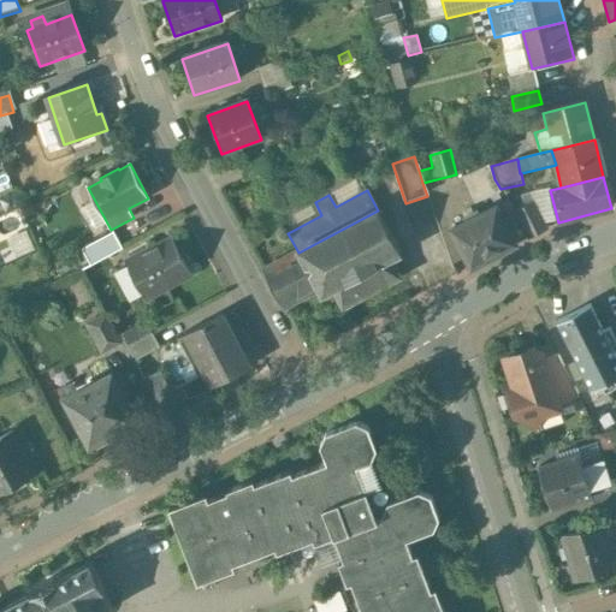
[(533,205),(514,214),(527,241),(546,230),(533,205)]
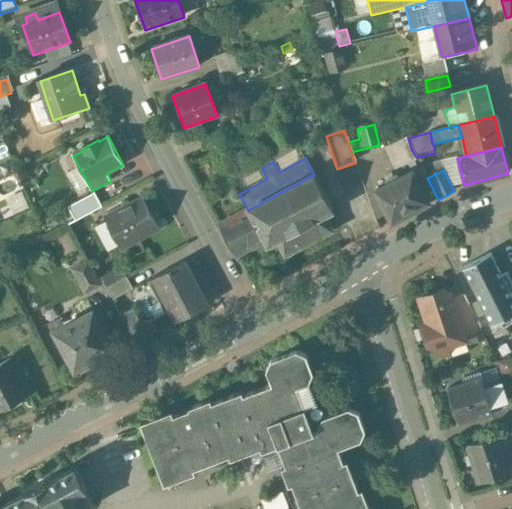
[(413,172),(398,180),(396,176),(386,182),(388,185),(375,192),(392,224),(429,204),(413,172)]
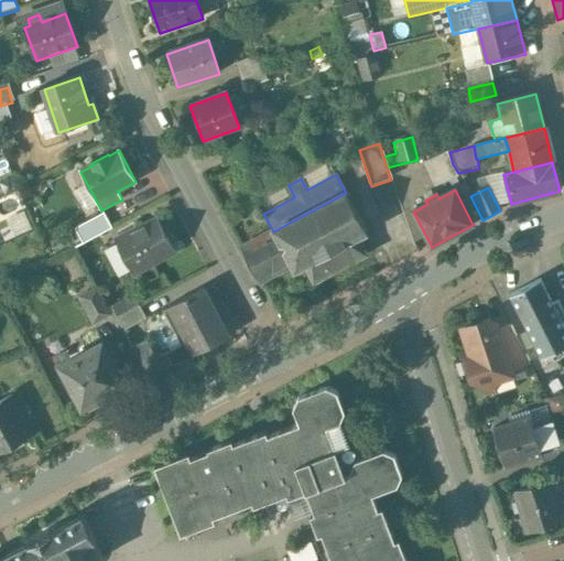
[(346,193),(275,230),(295,270),(305,265),(315,282),(366,256),(357,238),(367,233),(346,193)]
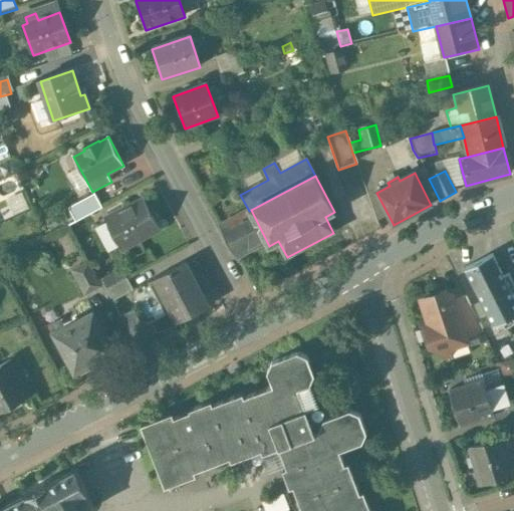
[(11,216),(28,210),(22,193),(5,199),(11,216)]
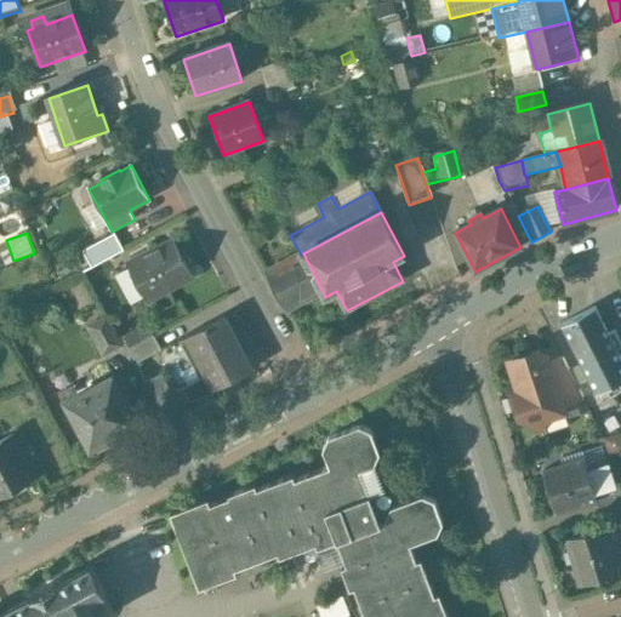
[(113,236),(81,253),(90,270),(121,253),(113,236)]
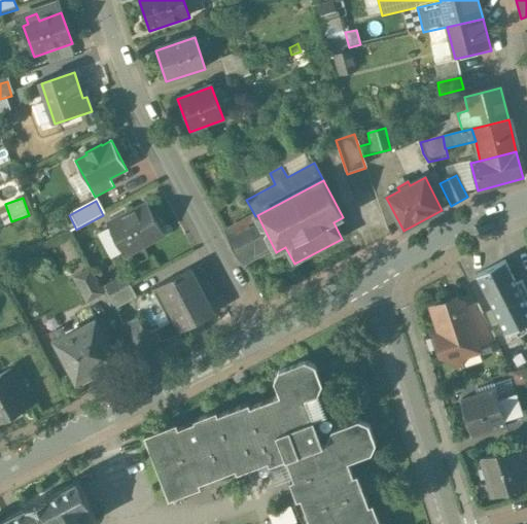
[(146,206),(109,225),(125,255),(162,236),(146,206)]
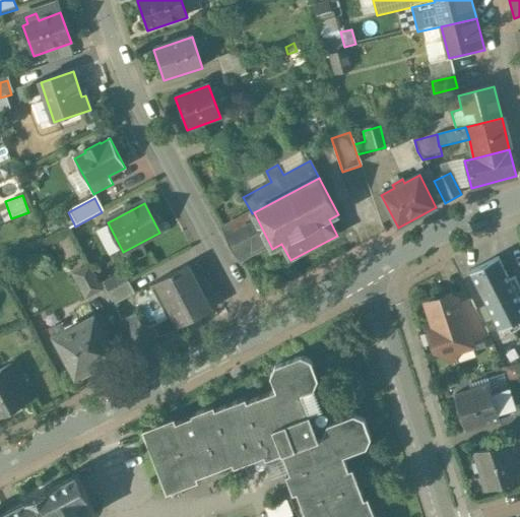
[(252,213),(222,230),(240,261),(259,250),(262,255),(272,249),(254,212),(252,213)]
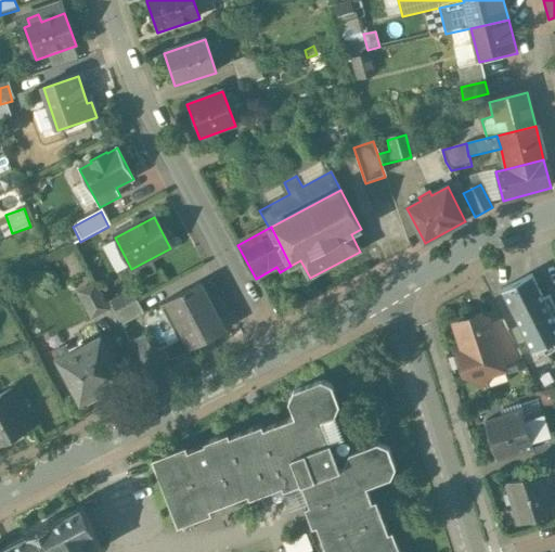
[(531,277),(502,292),(533,355),(554,343),(554,323),(551,315),(554,312),(554,309),(550,298),(544,300),(531,277)]
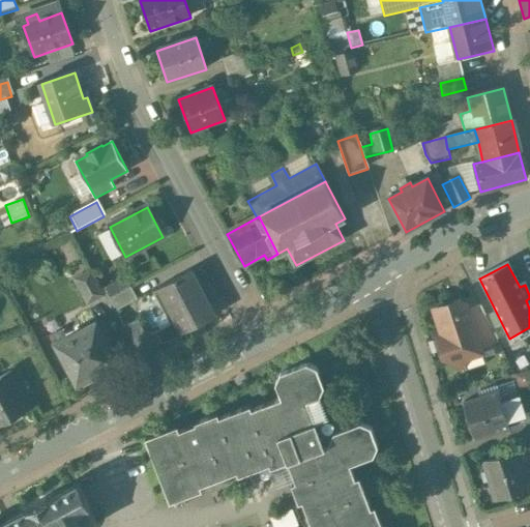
[(192,271),(156,289),(174,323),(180,334),(181,335),(215,317),(192,271)]
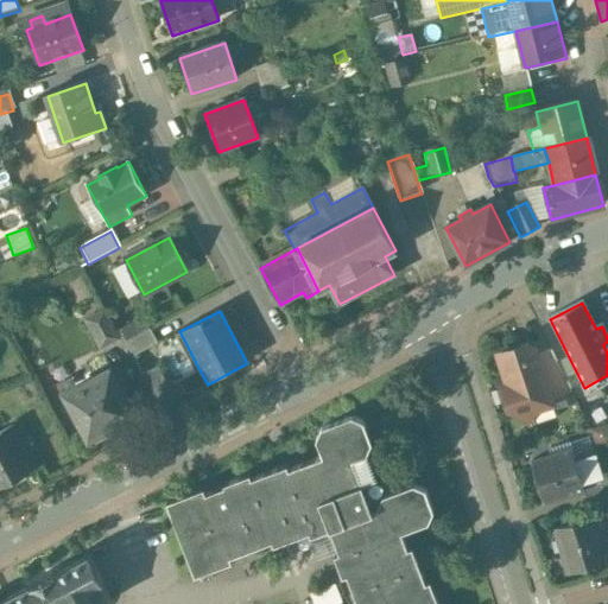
[(103,312),(87,322),(102,349),(118,339),(103,312)]
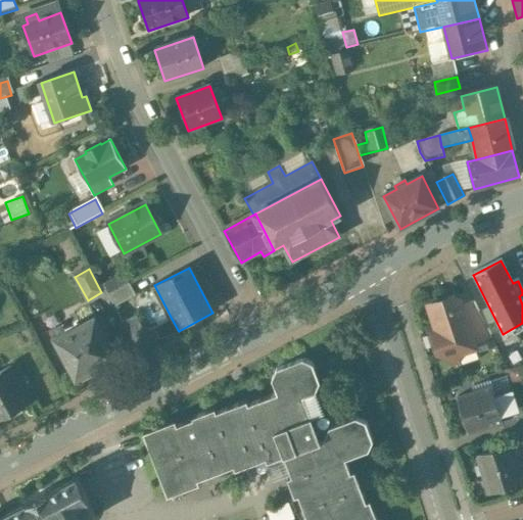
[(122,319),(133,315),(129,304),(138,300),(132,285),(110,294),(122,319)]
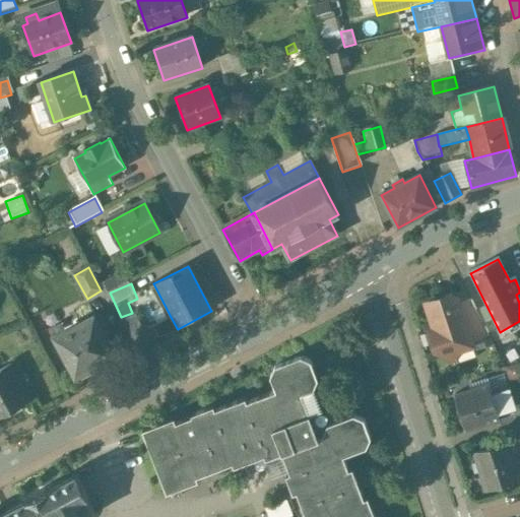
[(450,297),(427,305),(435,330),(429,332),(435,350),(451,360),(455,352),(471,347),(469,340),(458,306),(456,300),(450,297)]
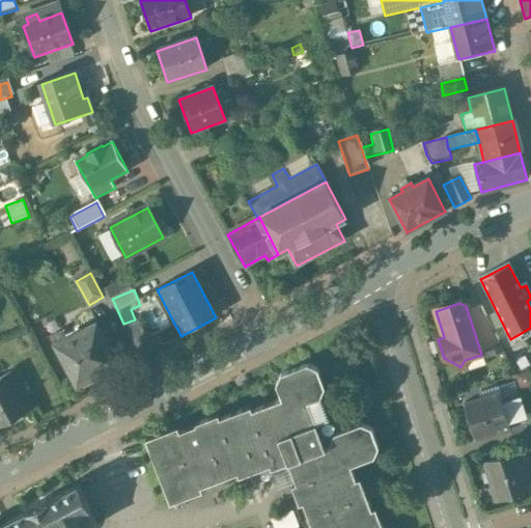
[(497,341),(480,308),(468,312),(479,348),(497,341)]
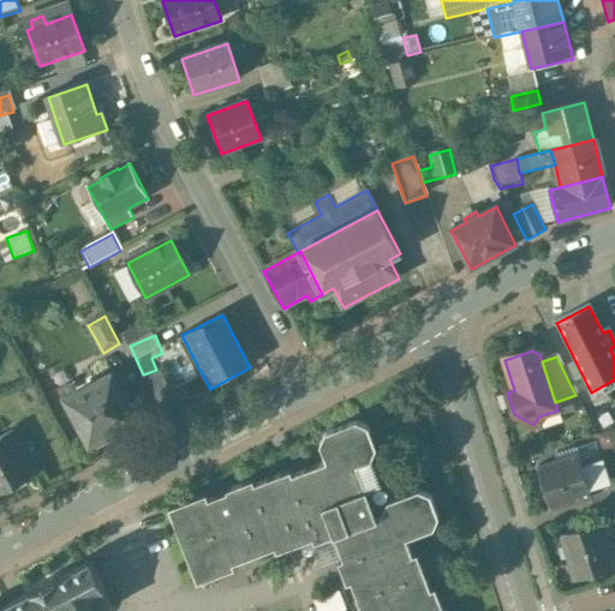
[(111,375),(64,400),(89,449),(136,424),(111,375)]
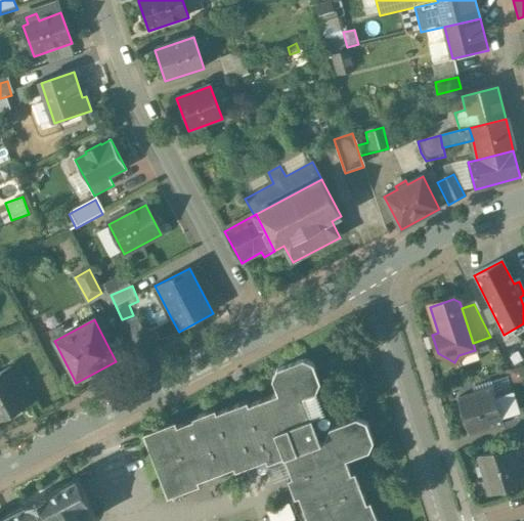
[(172,319),(154,330),(159,341),(178,331),(172,319)]
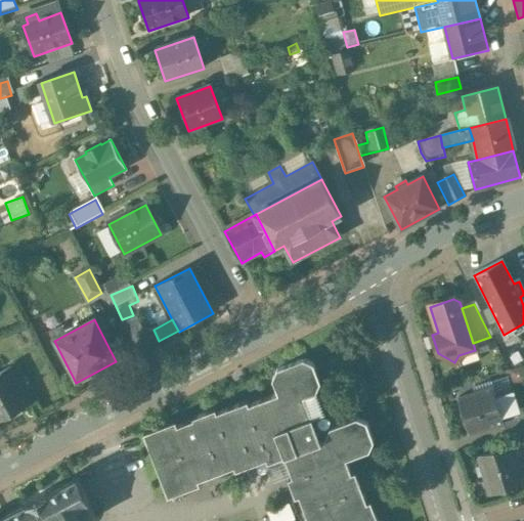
[(150,346),(137,320),(124,328),(138,353),(150,346)]
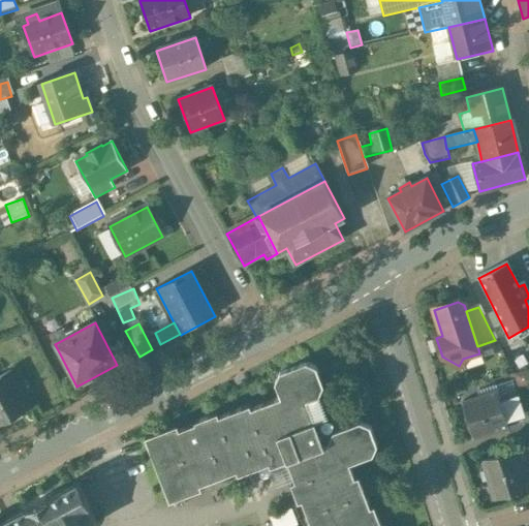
[(217,414),(194,424),(195,425),(179,431),(177,427),(145,439),(169,503),(201,491),(199,487),(237,473),(238,477),(269,465),(270,469),(287,463),(289,470),(285,471),(288,478),(292,476),(294,484),(290,485),(298,504),(302,502),(310,525),(380,525),(374,507),(370,509),(359,478),(354,480),(349,465),(372,457),(376,446),(370,428),(360,424),(333,433),(329,443),(323,445),(306,402),(318,398),(322,388),(315,369),(306,364),(279,374),(274,384),(280,399),(251,410),(249,407),(218,419),(217,414)]
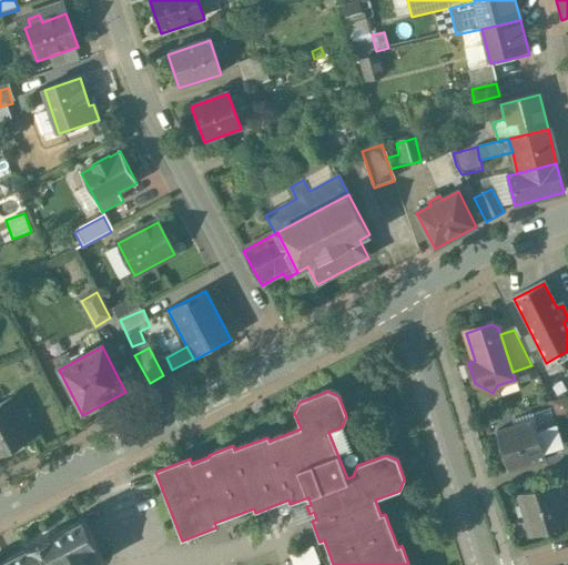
[(0,405),(0,456),(30,441),(18,420),(23,417),(13,399),(0,405)]
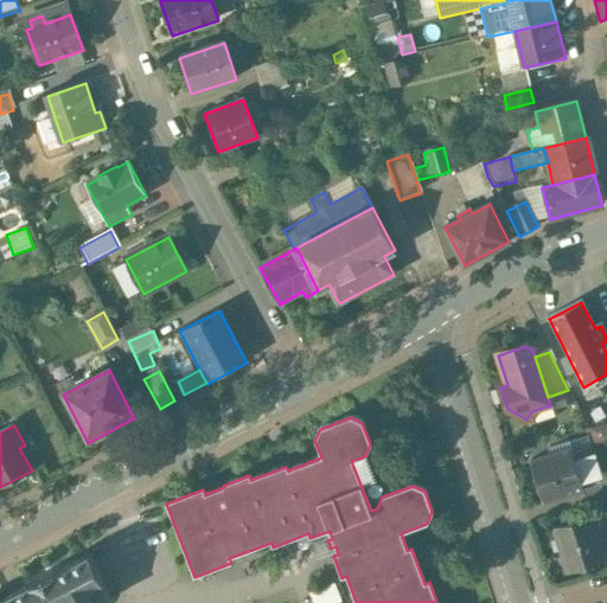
[(572,448),(532,461),(545,502),(583,491),(585,489),(575,461),(572,448)]
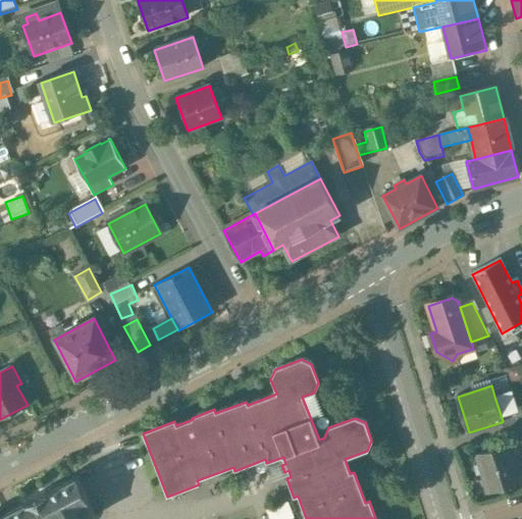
[(521,409),(521,407),(515,409),(510,393),(494,397),(503,421),(502,422),(506,435),(521,429),(521,409)]
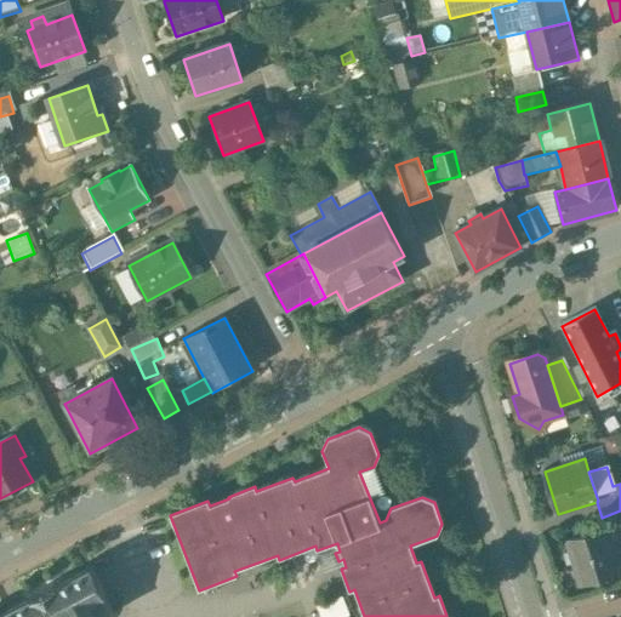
[(605,529),(567,541),(581,584),(620,572),(605,529)]
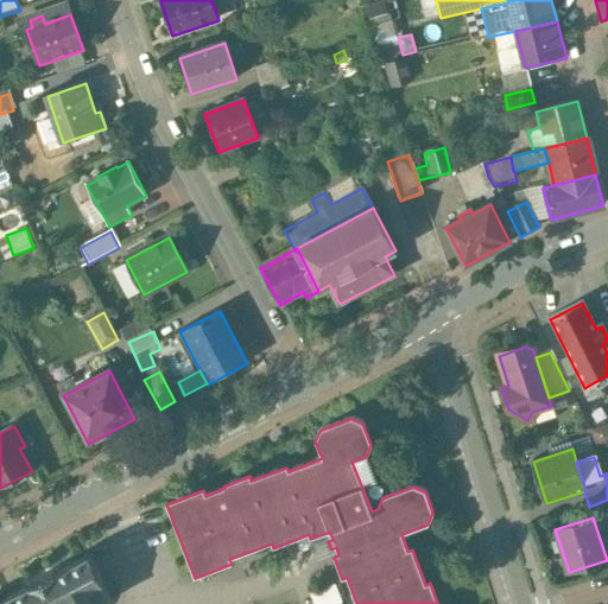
[(89,558),(1,602),(0,601),(0,603),(108,603),(112,602),(89,558)]
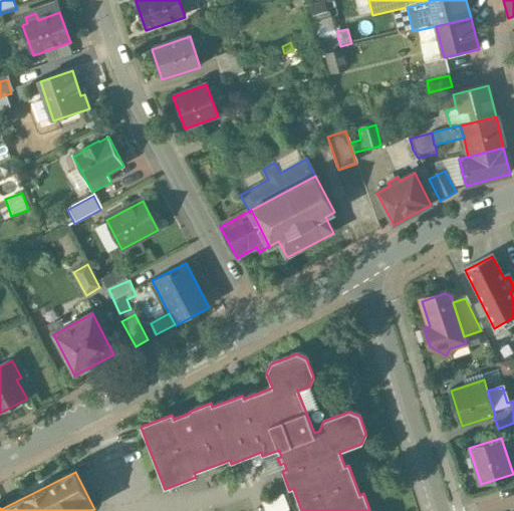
[(32,472),(25,476),(29,484),(36,480),(32,472)]
